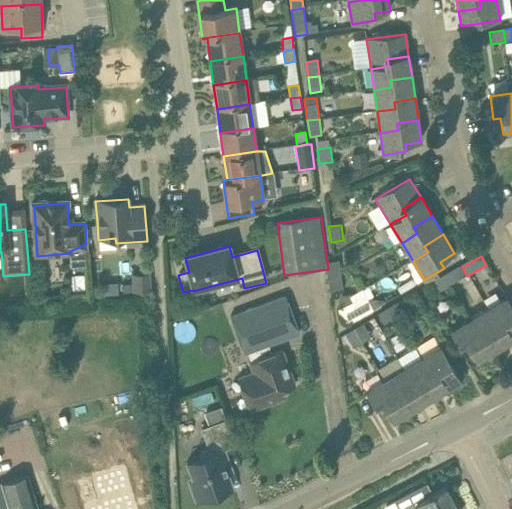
[(328,263),(330,278),(341,276),(339,261),(328,263)]
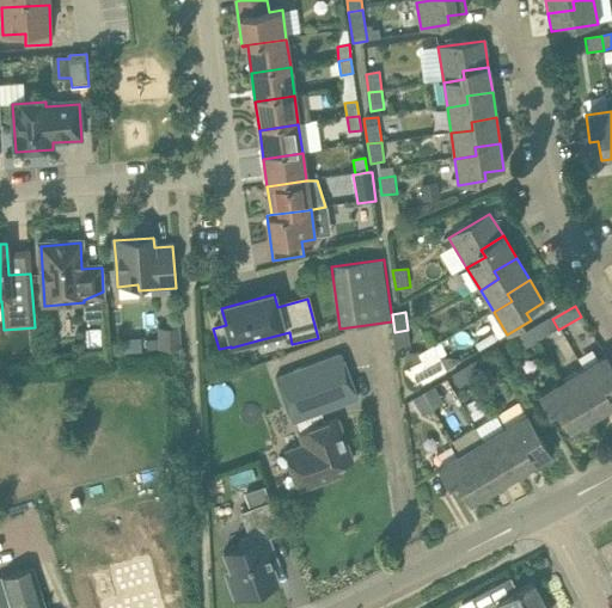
[(558,330),(552,319),(532,331),(538,342),(558,330)]
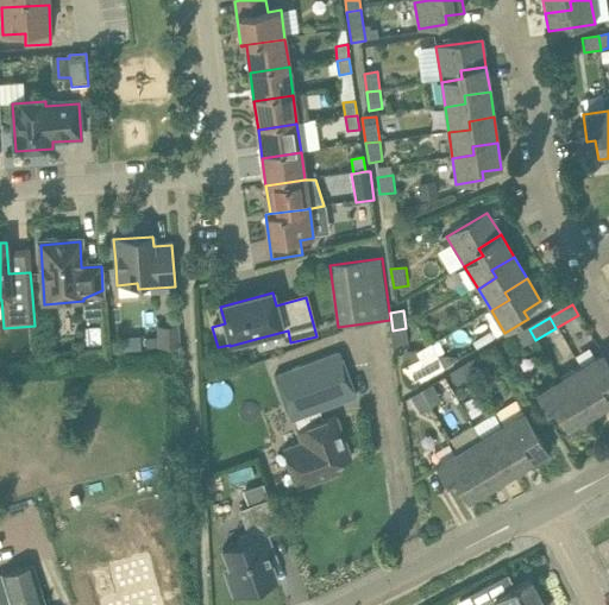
[(146,339),(148,350),(179,347),(177,327),(158,328),(158,338),(146,339)]
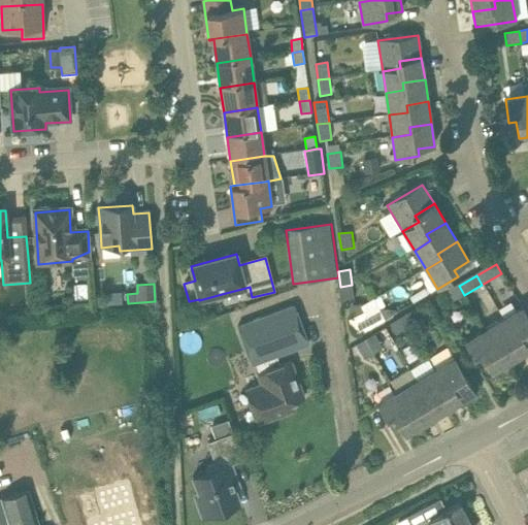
[(352,285),(340,287),(342,302),(354,300),(352,285)]
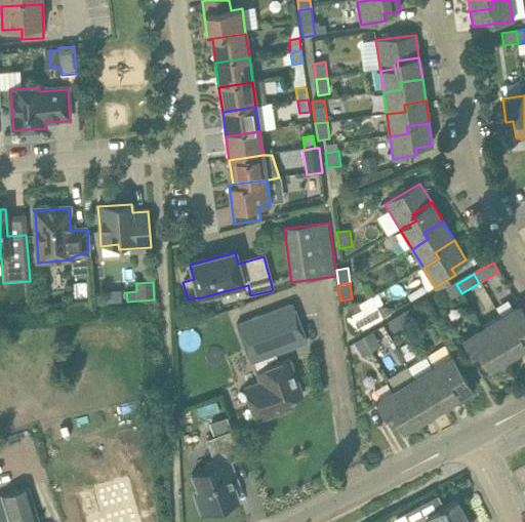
[(461,293),(456,284),(448,288),(453,297),(461,293)]
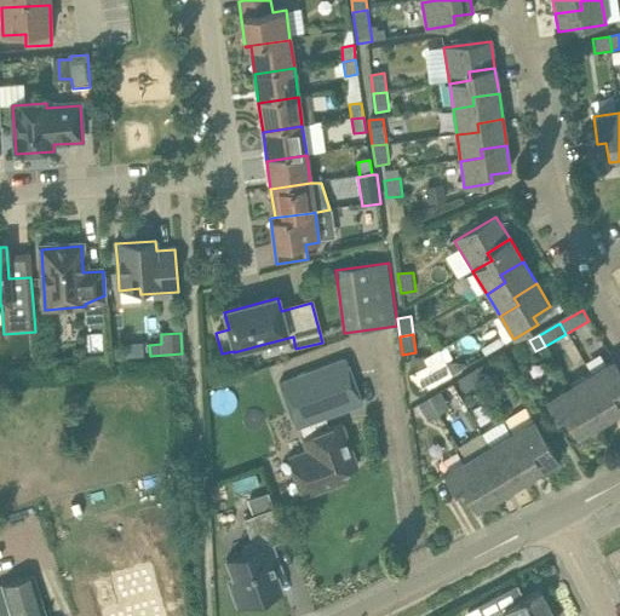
[(412,358),(413,373),(431,372),(430,357),(412,358)]
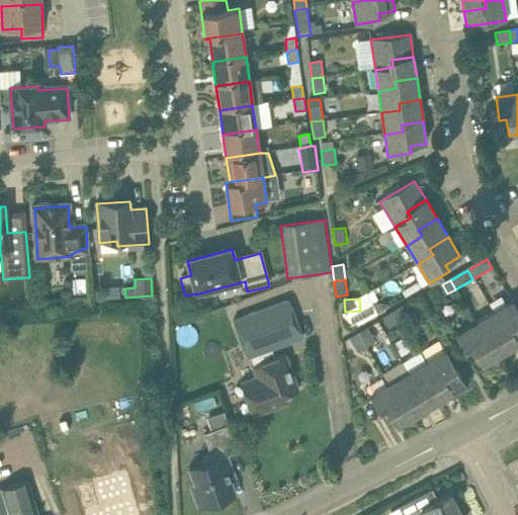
[(241,384),(253,417),(288,404),(286,397),(298,392),(285,355),(274,359),(271,351),(303,339),(288,301),(233,322),(248,360),(251,358),(254,367),(253,367),(257,378),(241,384)]
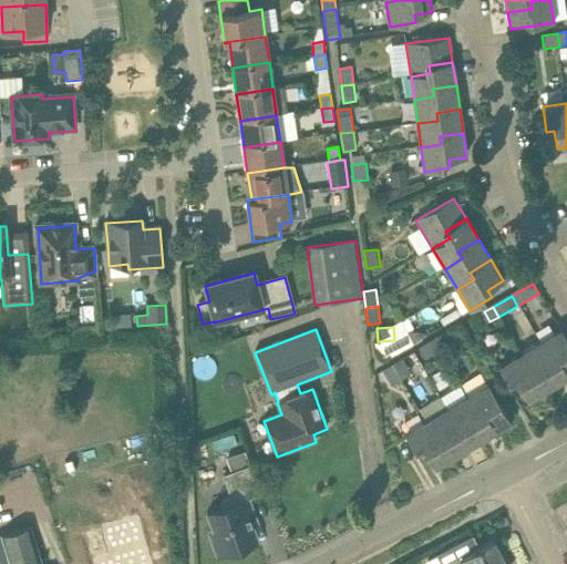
[(566,339),(562,330),(540,344),(550,360),(557,356),(566,372),(566,339)]
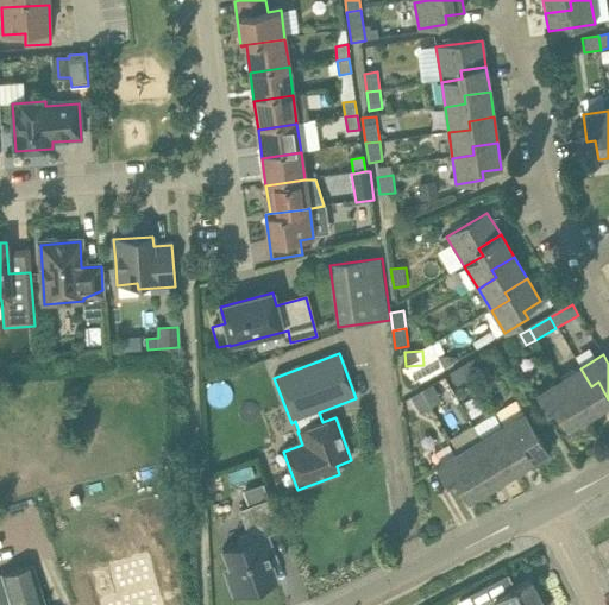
[(483,357),(466,366),(473,378),(490,369),(483,357)]
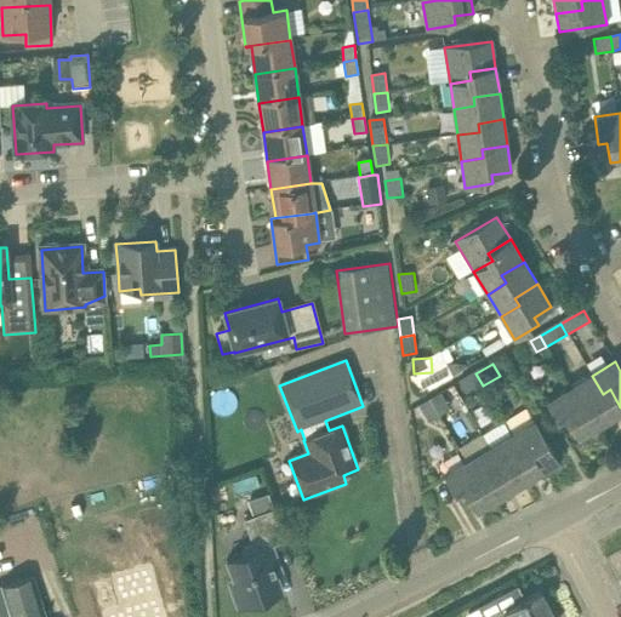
[(483,386),(476,373),(460,383),(467,395),(483,386)]
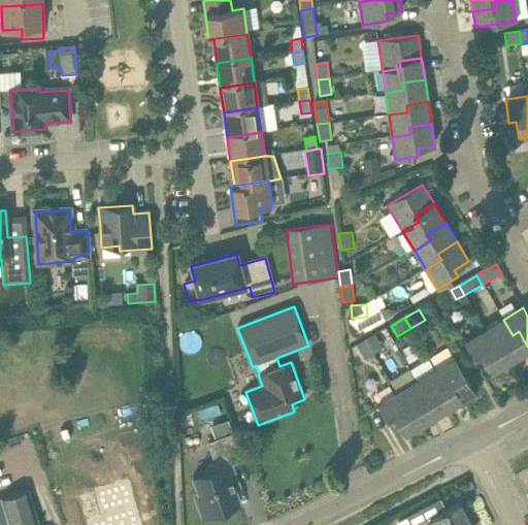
[(503,320),(485,331),(493,347),(500,342),(512,362),(527,352),(527,347),(519,331),(513,335),(503,320)]
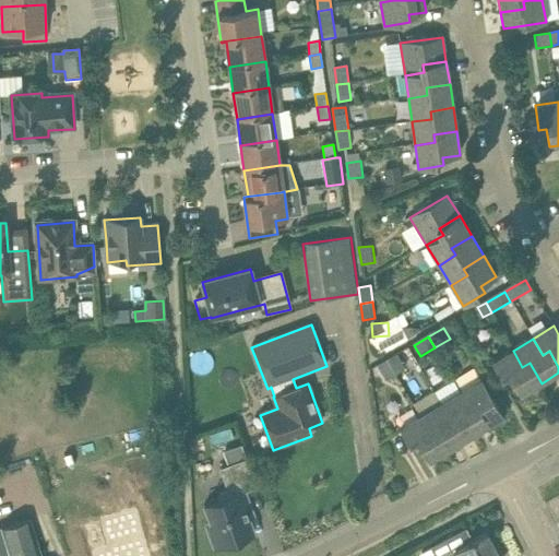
[(513,351),(492,364),(506,385),(512,380),(521,395),(542,383),(530,363),(522,367),(513,351)]
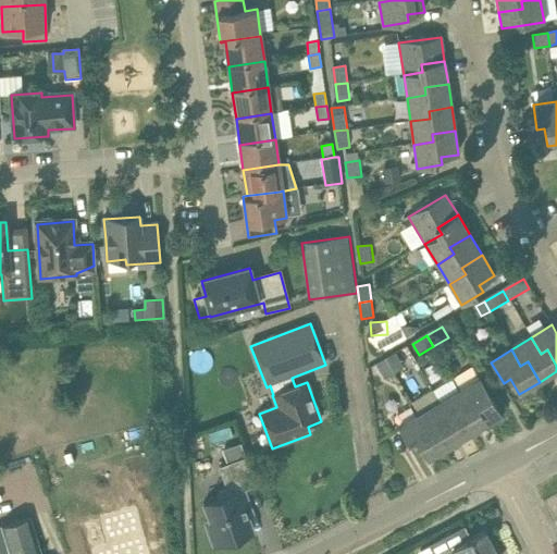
[(396,353),(386,359),(394,373),(405,368),(396,353)]
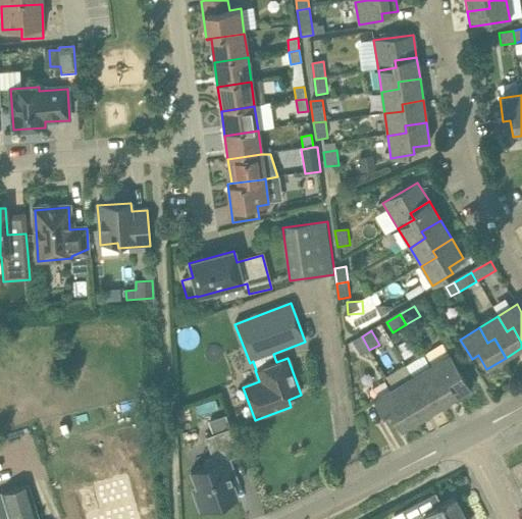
[(362,336),(353,342),(360,355),(369,350),(362,336)]
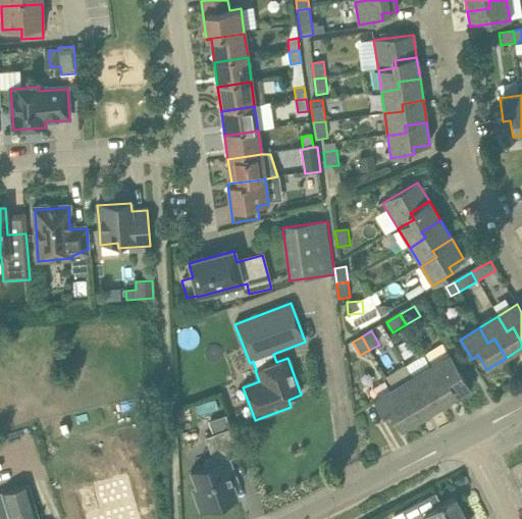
[(450,354),(430,366),(439,381),(446,377),(458,397),(470,388),(450,354)]
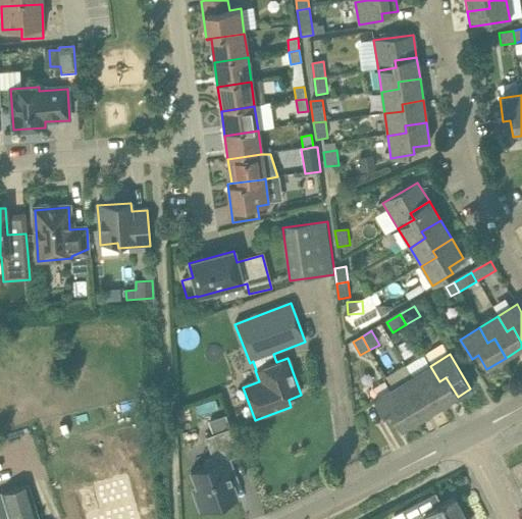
[(430,366),(412,377),(421,393),(427,390),(438,408),(458,397),(446,377),(439,381),(430,366)]
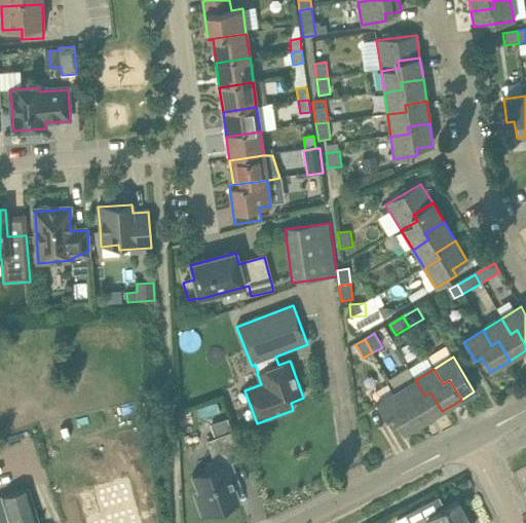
[(415,380),(396,391),(405,407),(411,404),(423,422),(442,411),(430,393),(424,396),(415,380)]
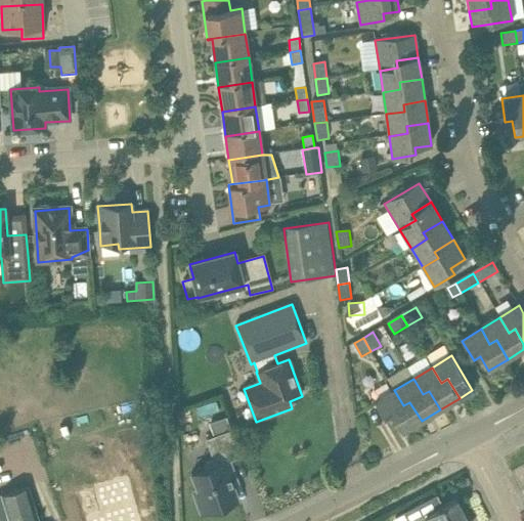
[(394,390),(375,402),(387,423),(393,419),(402,433),(422,421),(409,402),(403,405),(394,390)]
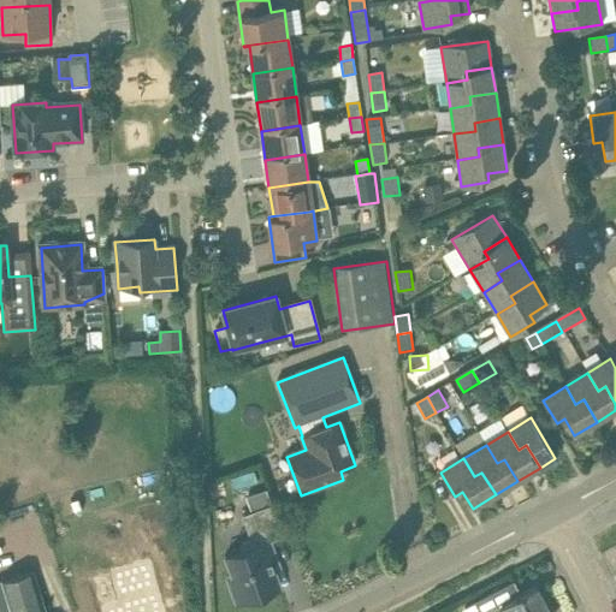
[(279,569),(270,544),(285,538),(273,505),(243,516),(253,542),(242,546),(243,551),(225,558),(232,577),(227,580),(236,604),(280,587),(273,570),(279,569)]
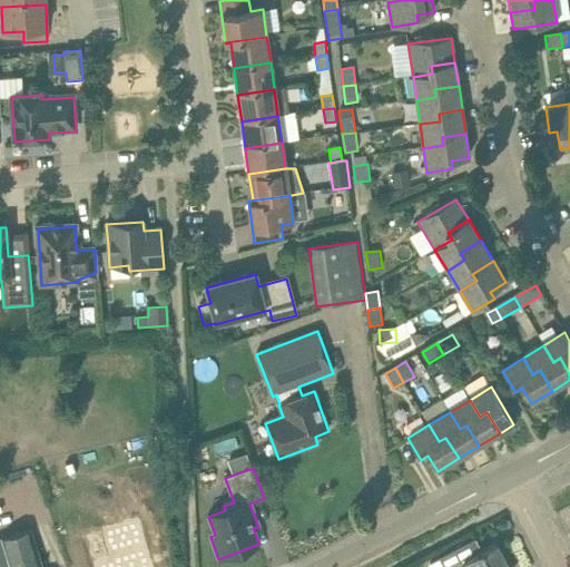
[(151,488),(138,491),(140,501),(155,497),(151,488)]
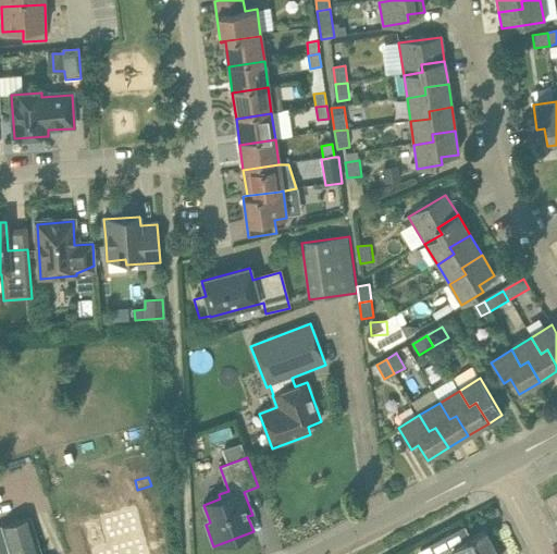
[(112,550),(102,553),(144,553),(133,512),(102,520),(112,550)]
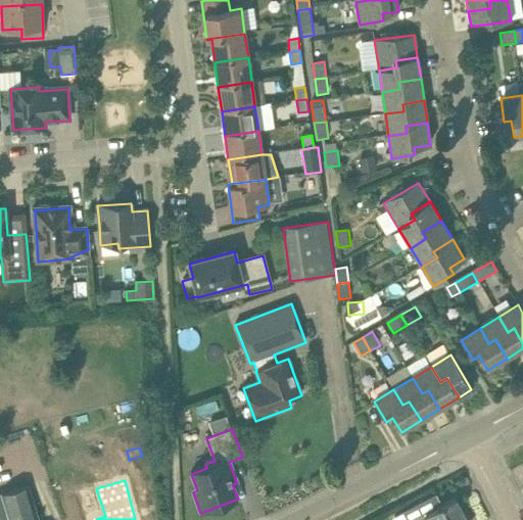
[(38,519),(29,486),(2,494),(9,519),(38,519)]
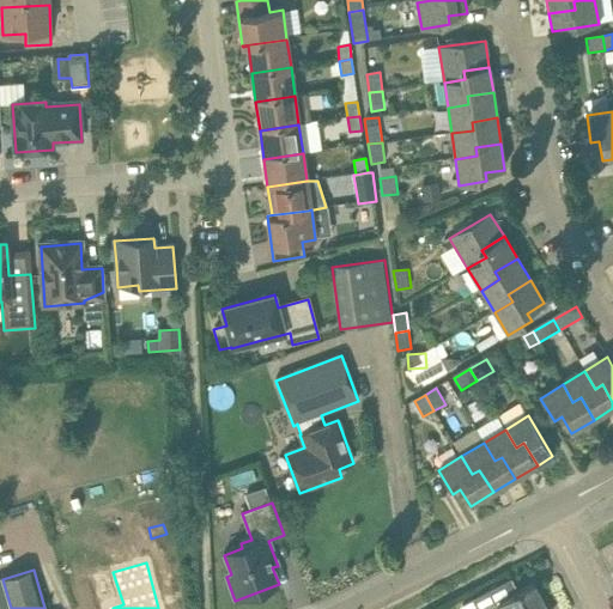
[(507,584),(511,582),(511,580),(472,602),(475,608),(546,608),(534,585),(513,596),(507,584)]
